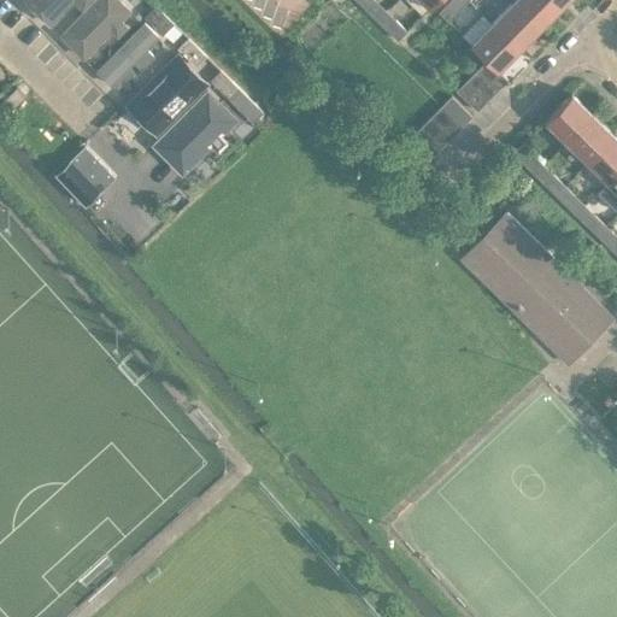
[(31,0),(31,1),(57,25),(77,5),(83,11),(93,0),(31,0)]
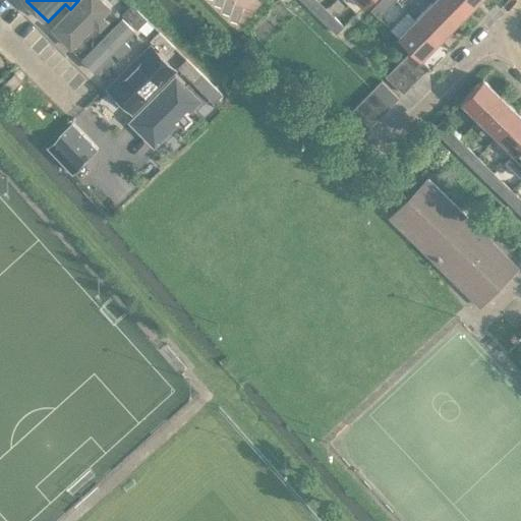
[(105,0),(84,0),(56,31),(75,50),(98,26),(103,32),(111,23),(108,21),(117,11),(105,0)]
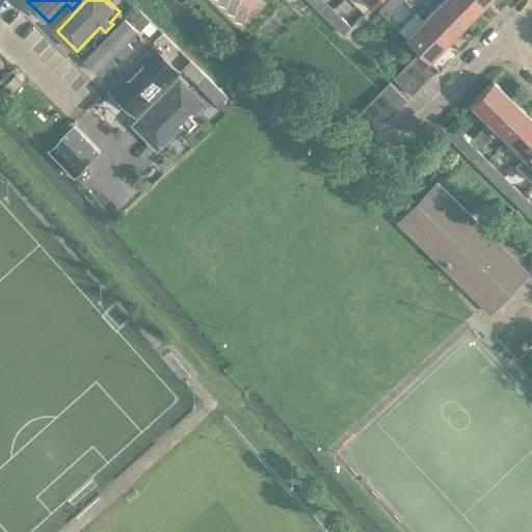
[(395,8),(387,0),(377,9),(386,18),(395,8)]
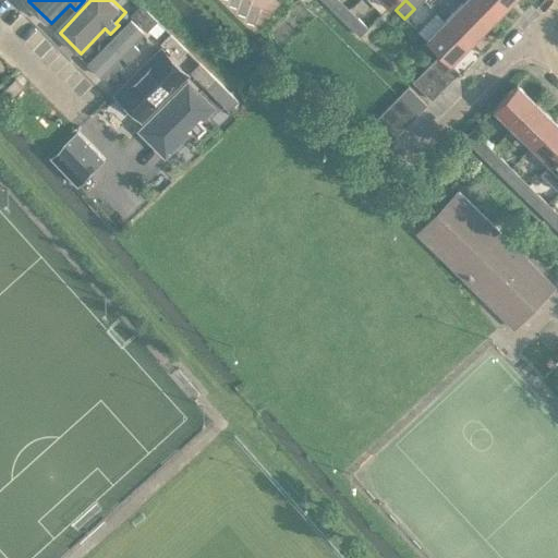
[(498,0),(463,0),(463,1),(486,24),(505,5),(498,0)]
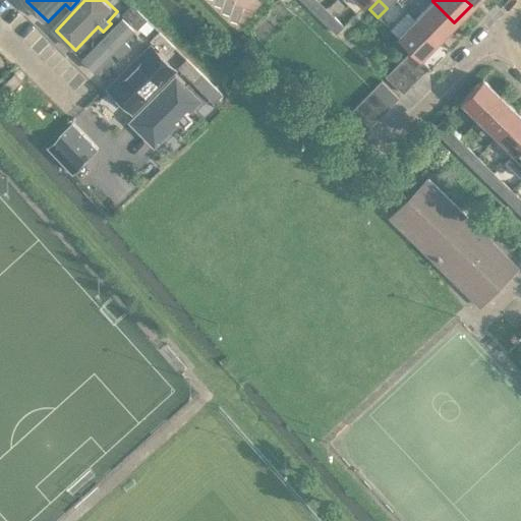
[(432,1),(415,18),(437,40),(454,22),(432,1)]
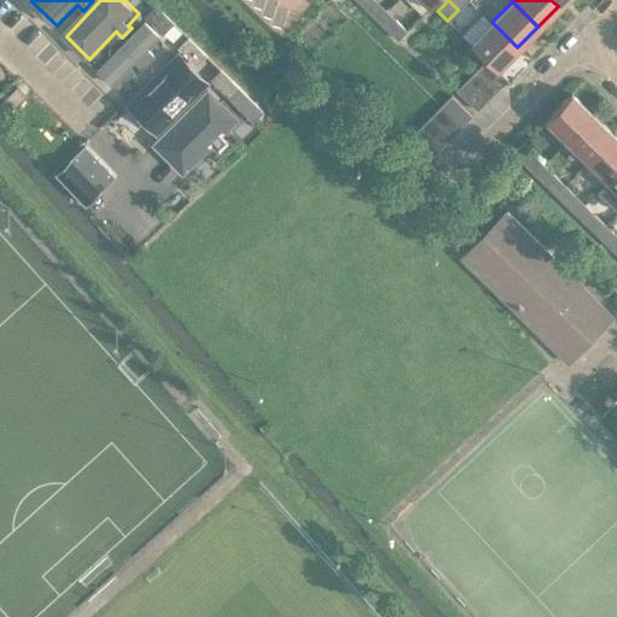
[(174,23),(156,5),(145,16),(163,33),(174,23)]
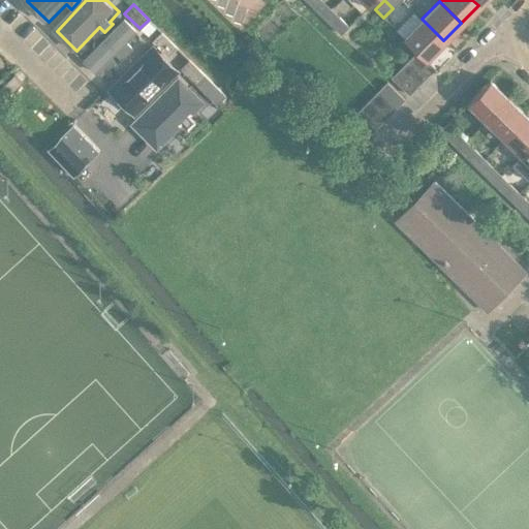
[(348,26),(339,17),(331,25),(340,34),(348,26)]
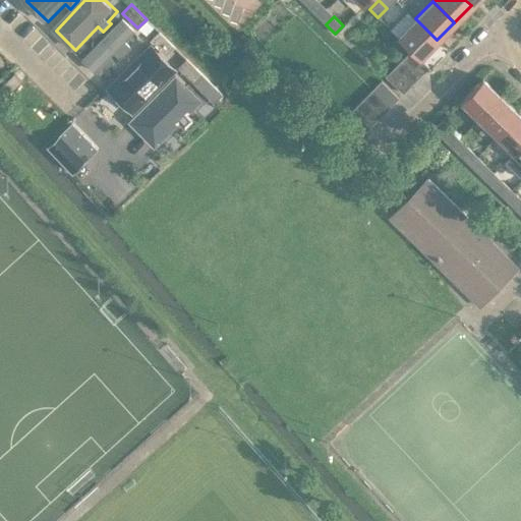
[(123,18),(83,59),(97,73),(117,53),(123,59),(134,48),(129,44),(139,34),(123,18)]
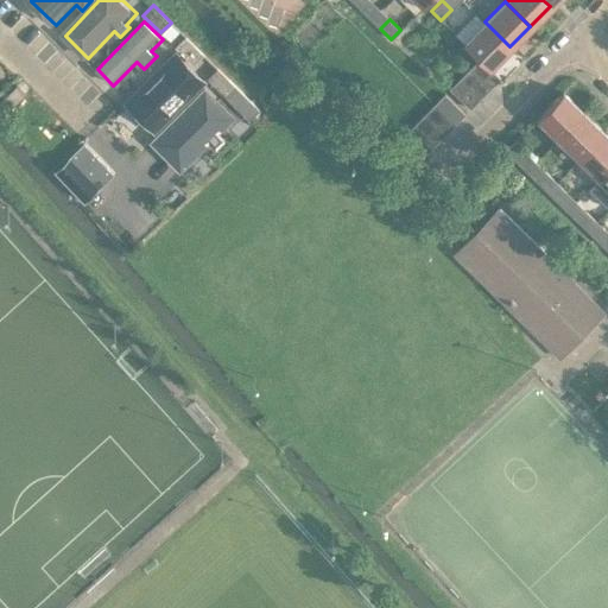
[(491,67),(510,46),(485,21),(464,42),(463,43),(479,58),(489,69),(491,68),(491,67)]
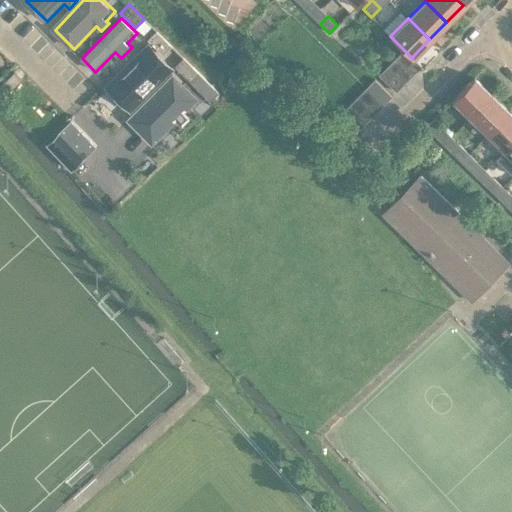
[(171,45),(156,30),(147,39),(162,54),(171,45)]
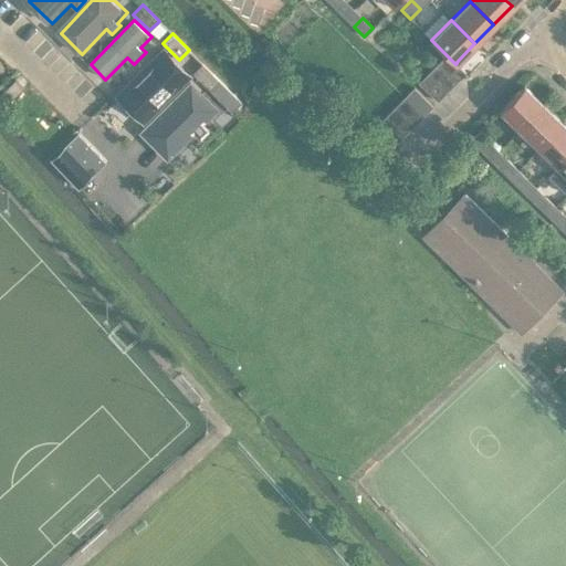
[(165,48),(119,95),(148,123),(194,75),(165,48)]
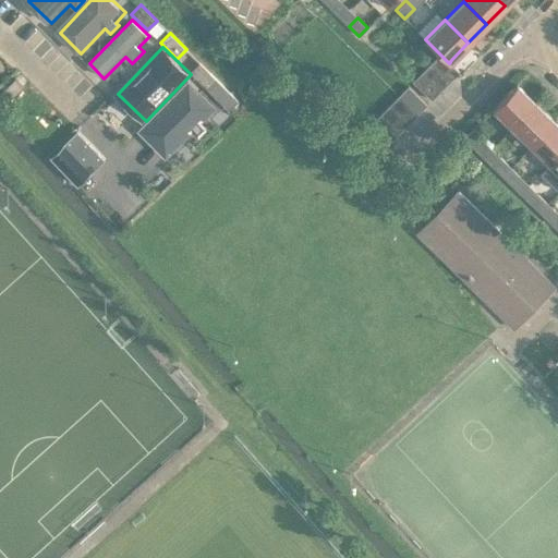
[(439,53),(431,62),(449,81),(458,71),(449,63),(439,53)]
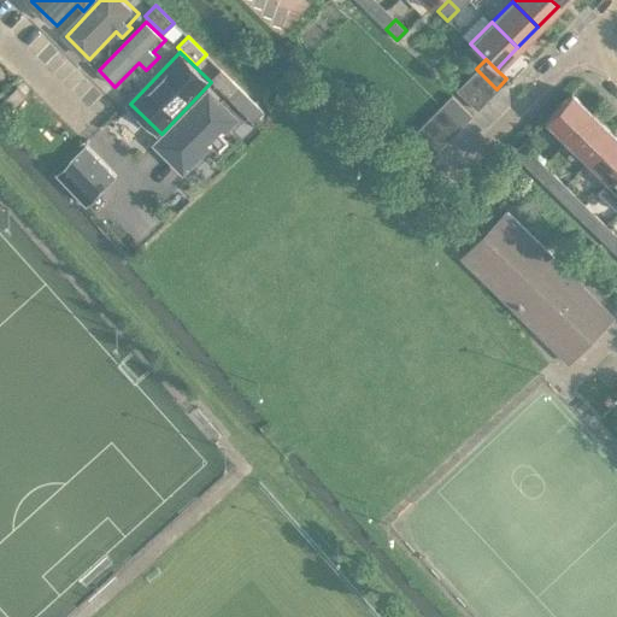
[(487,100),(497,89),(476,69),(465,80),(487,100)]
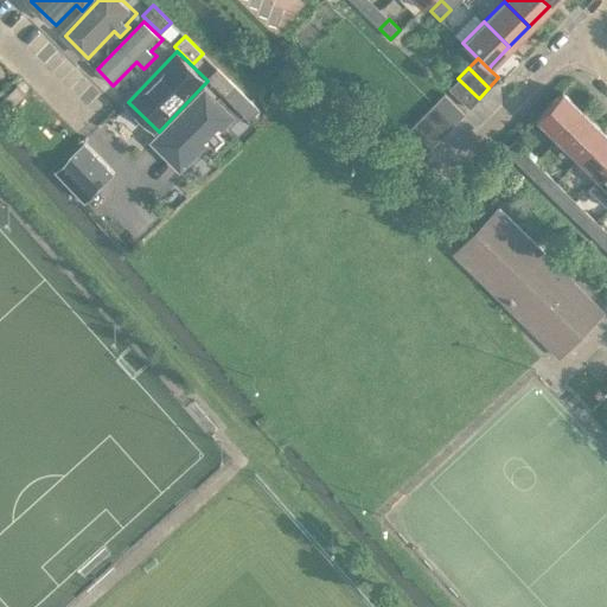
[(224,95),(234,84),(221,70),(210,81),(224,95)]
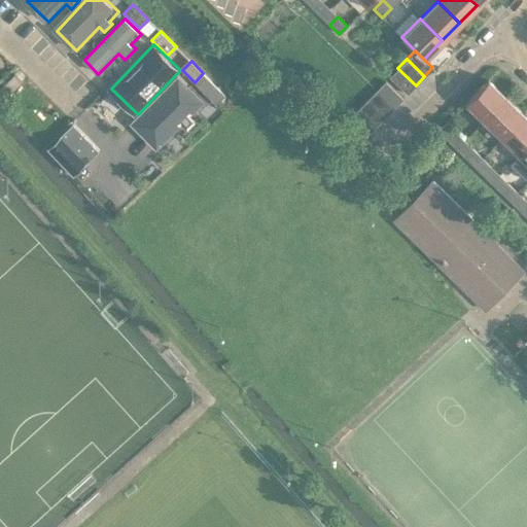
[(407,94),(416,85),(397,68),(389,76),(407,94)]
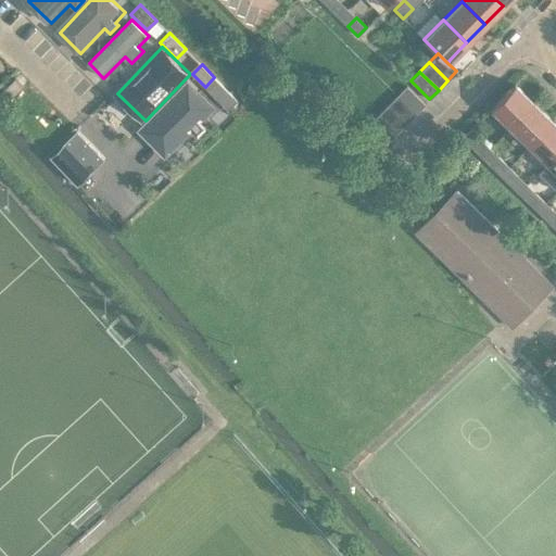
[(236,99),(214,77),(205,87),(227,108),(236,99)]
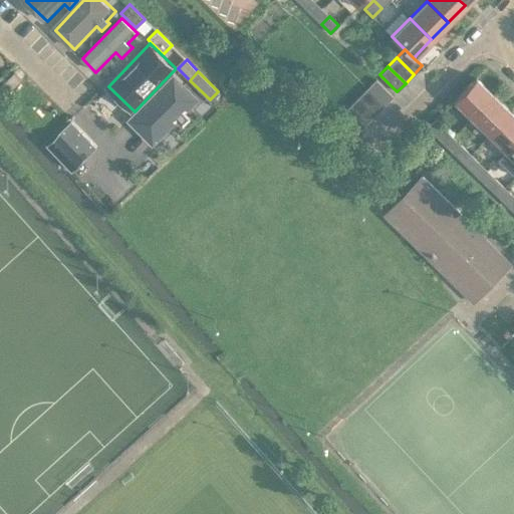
[(20,80),(13,72),(0,84),(0,88),(5,94),(20,80)]
